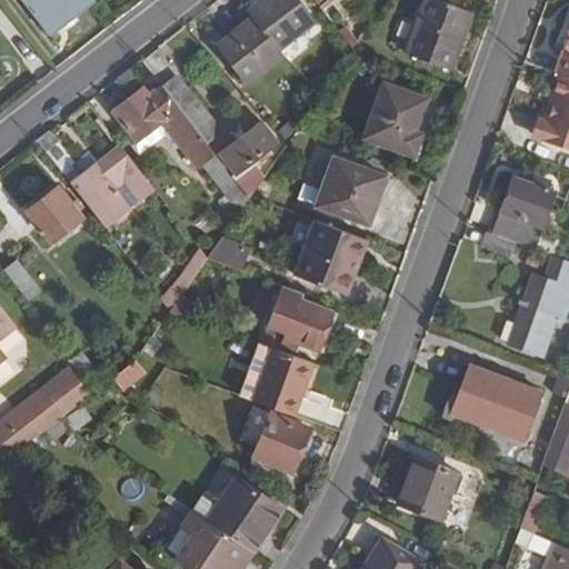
[(20,0),(48,35),(91,0),(20,0)]
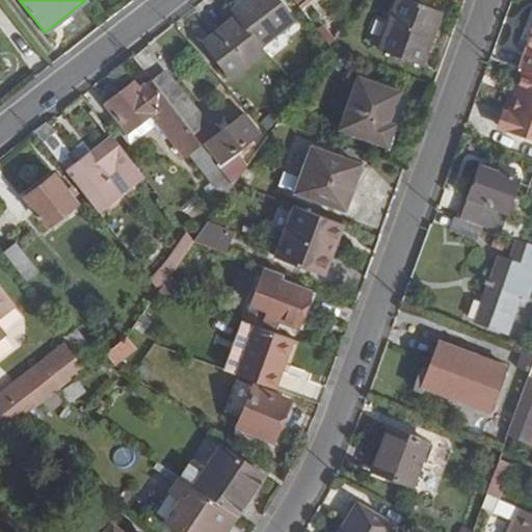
[(276,0),(242,0),(232,9),(236,15),(262,46),(294,21),(276,0)]
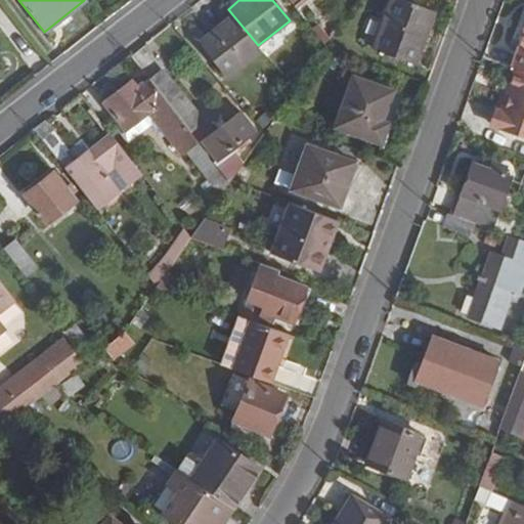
[(288,0),(295,8),(305,0),(288,0)]
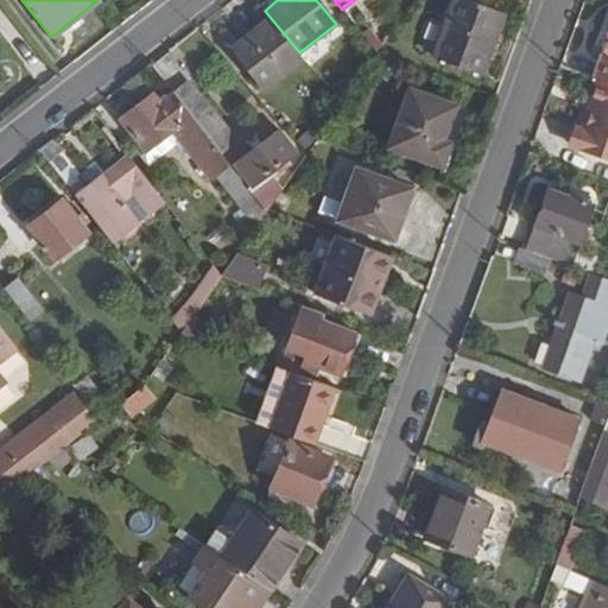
[(504,13),(464,0),(451,0),(431,57),(479,75),(504,13)]
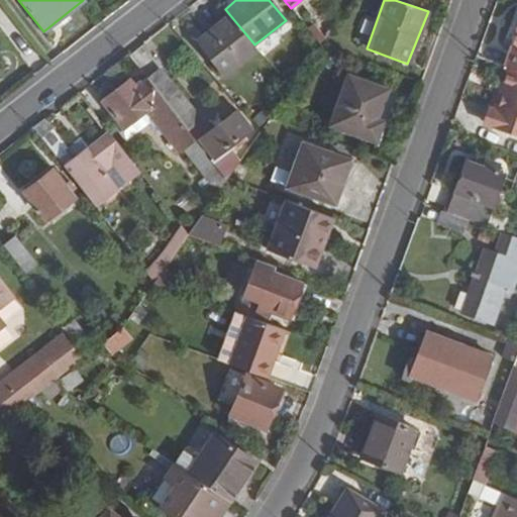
[(229,14),(197,40),(224,77),(256,53),(252,47),(254,44),(229,14)]
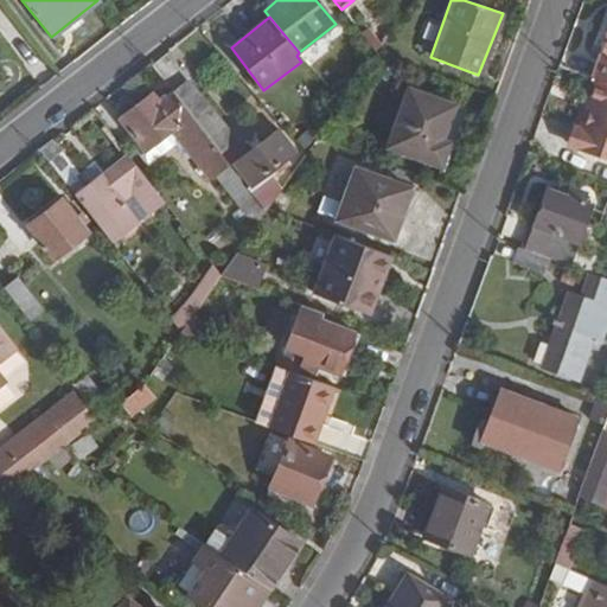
[(606,36),(592,76),(594,78),(598,80),(606,82),(606,36)]
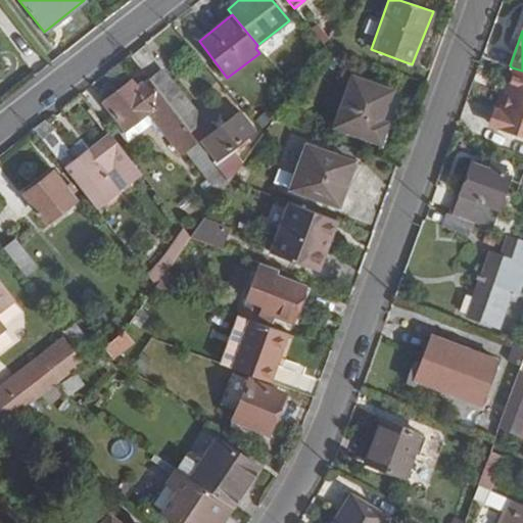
[(522,70),(515,68),(494,126),(519,134),(522,135),(522,70)]
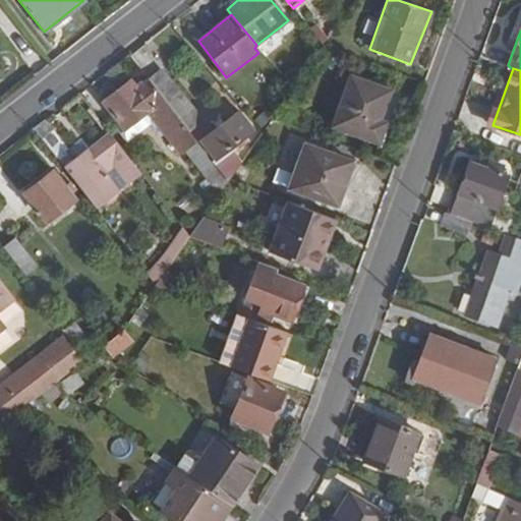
[(161,70),(149,80),(192,135),(203,127),(196,113),(161,70)]
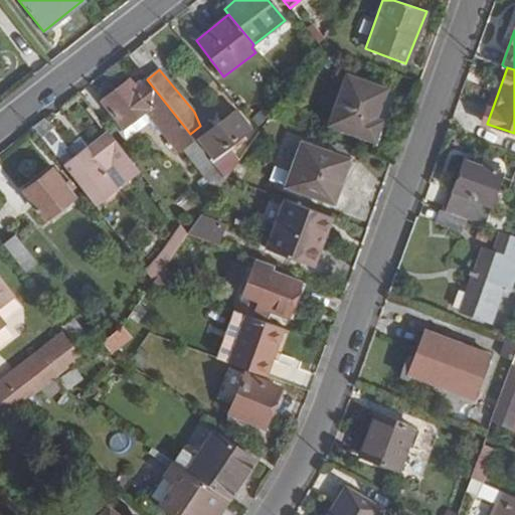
[(388,91),(346,74),(327,125),(370,140),(388,91)]
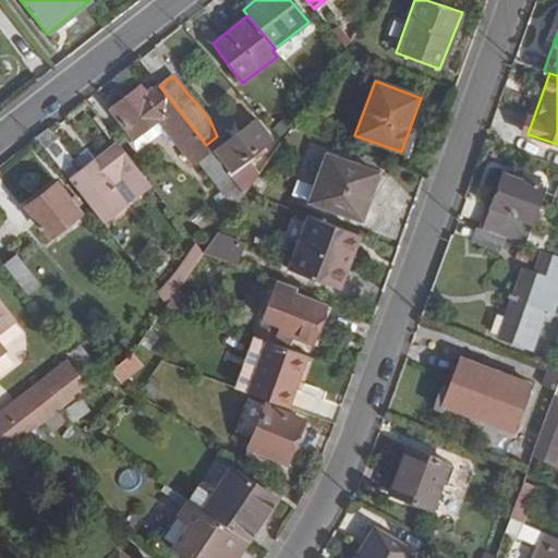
[(132,140),(158,119),(176,143),(194,166),(197,164),(233,210),(244,194),(235,182),(206,145),(159,86),(157,83),(145,92),(140,86),(108,109),(125,132),(132,140)]
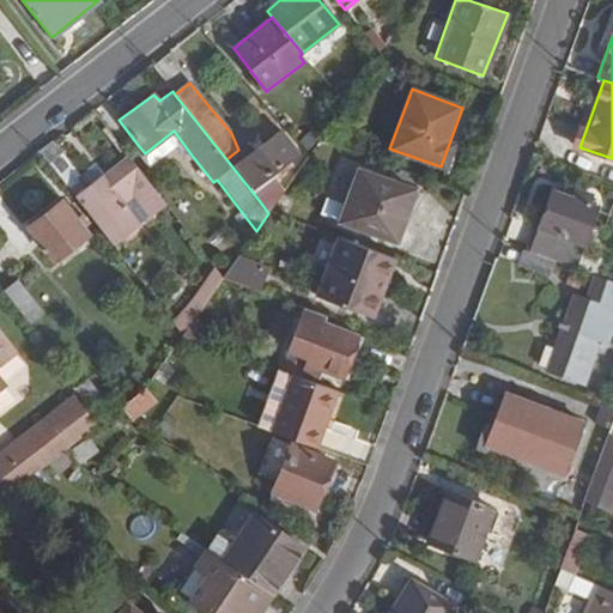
[(316,134),(309,123),(298,132),(307,141),(316,134)]
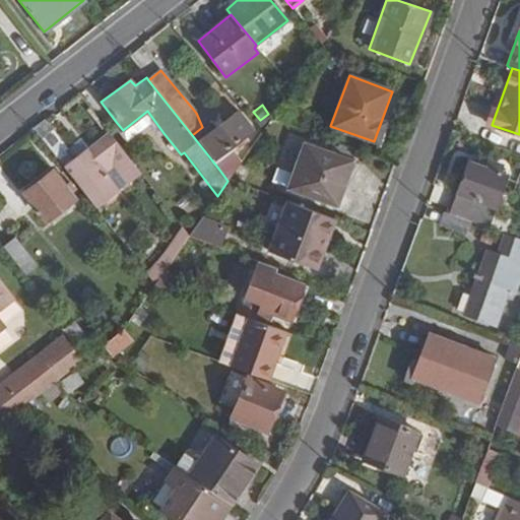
[(164,133),(147,111),(123,130),(117,123),(113,126),(126,142),(149,124),(158,136),(164,133)]
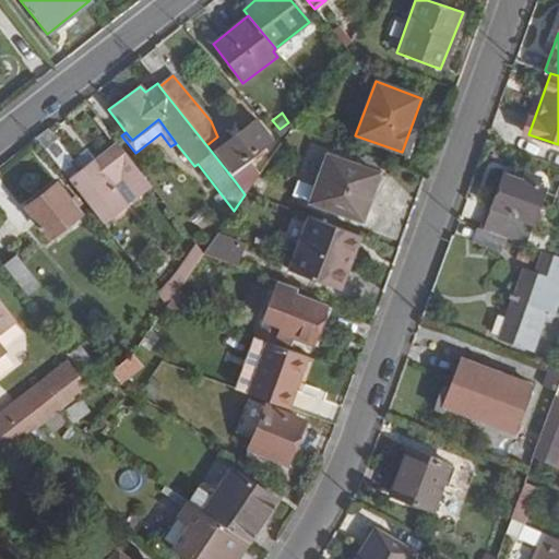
[(271,140),(256,119),(216,151),(232,170),(271,140)]
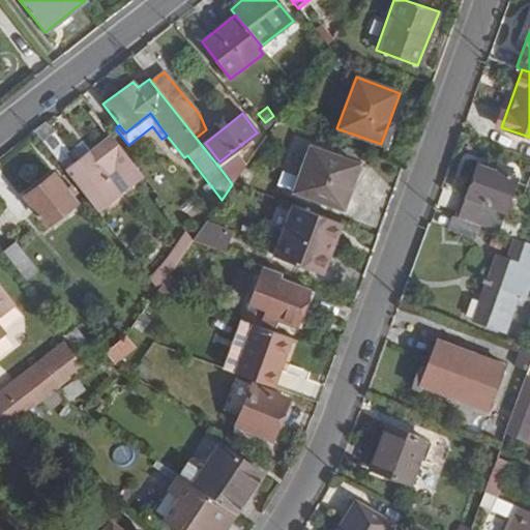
[(47,122),(34,131),(60,164),(71,154),(47,122)]
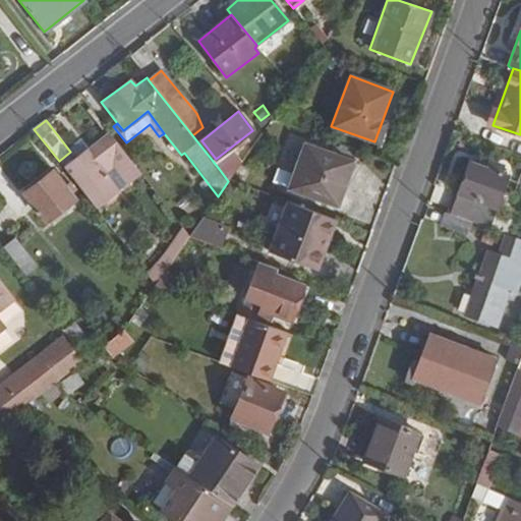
[(87,185),(101,204),(139,172),(110,134),(72,164),(88,184),(87,185)]
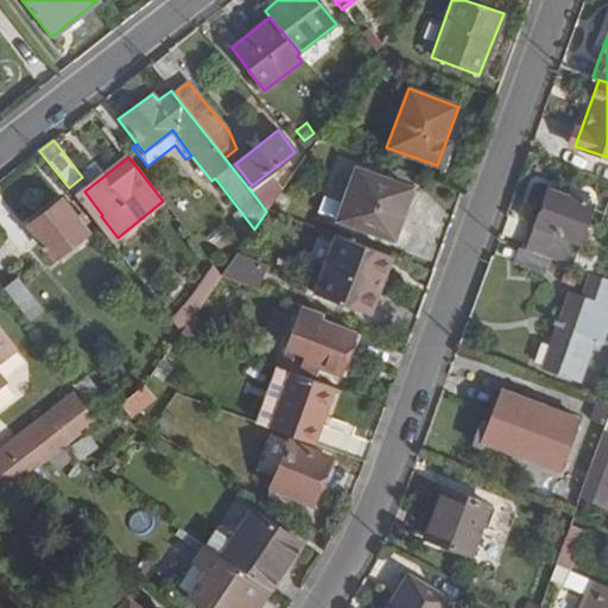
[(335,220),(392,240),(405,207),(401,206),(409,187),(354,168),(335,220)]
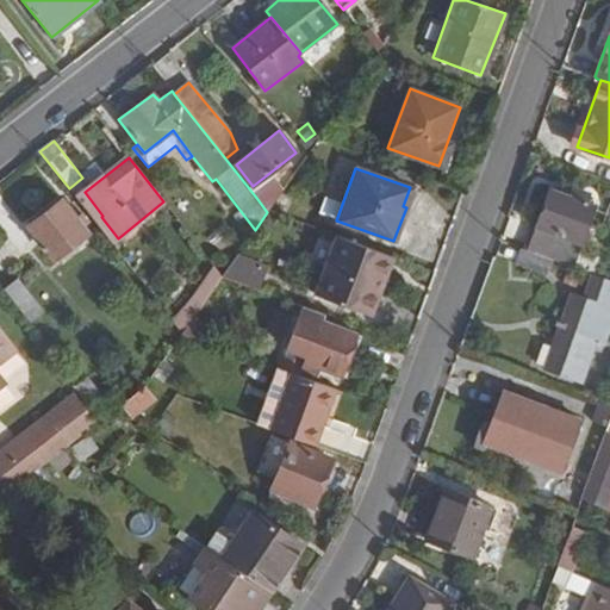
[(282,188),(272,181),(257,199),(267,212),(268,210),(282,188)]
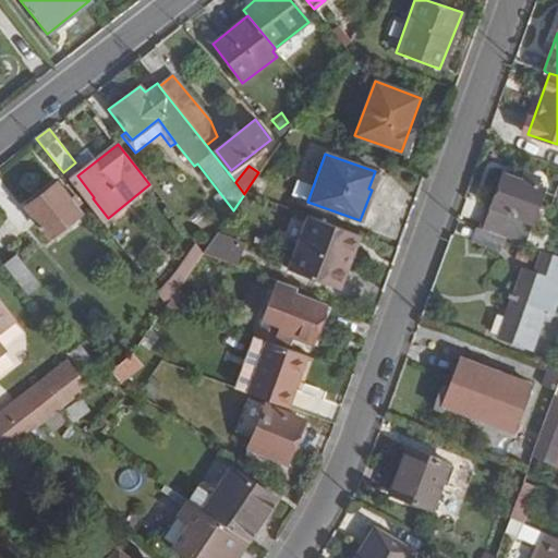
[(384,174),(375,171),(368,189),(372,190),(377,192),(384,174)]
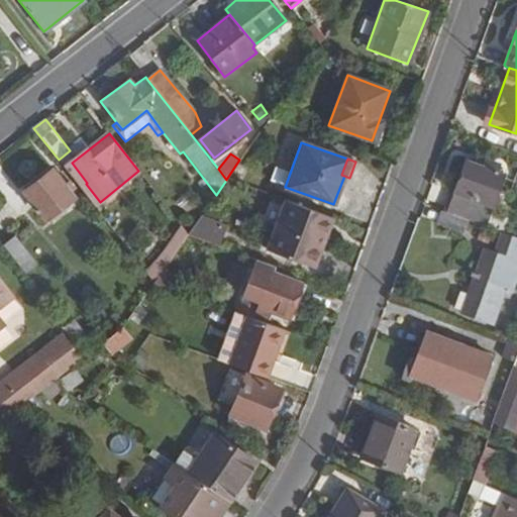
[(483,166),(466,160),(445,212),(469,220),(487,226),(506,173),(497,169),(498,165),(486,160),(483,166)]
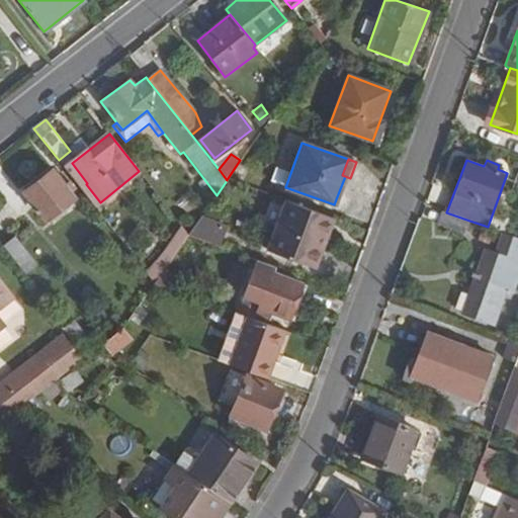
[(46,223),(76,197),(72,193),(65,184),(54,169),(22,191),(46,223)]
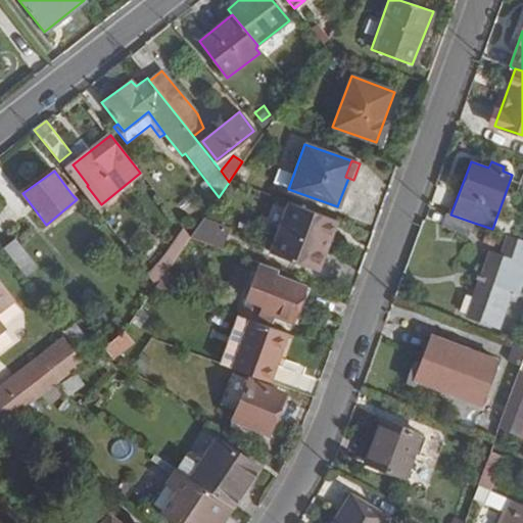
[(73,182),(65,186),(73,195),(79,190),(73,182)]
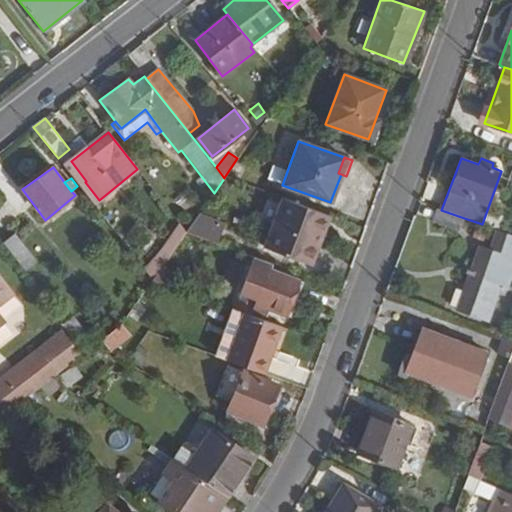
[(282,198),(264,247),(303,262),(312,241),(317,244),(322,230),(316,227),(321,213),(282,198)]
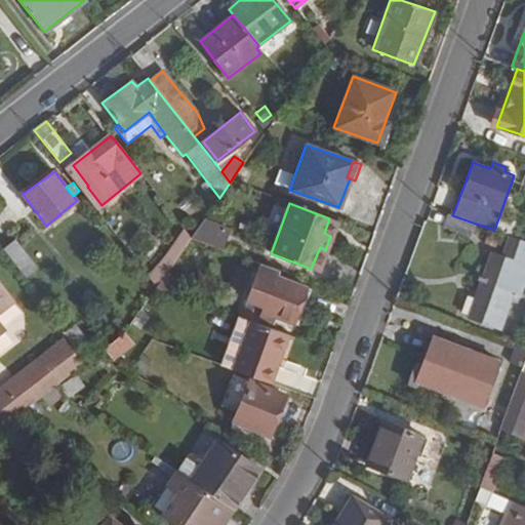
[(443,227),(471,237),(476,224),(452,215),(447,213),(443,227)]
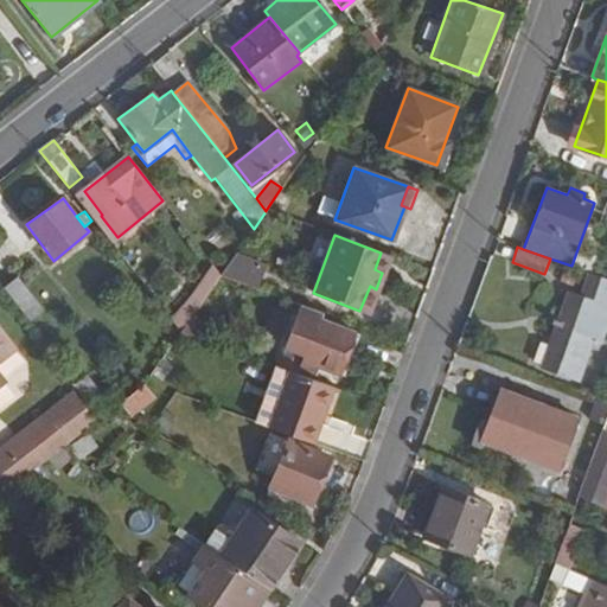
[(389,255),(381,253),(375,269),(382,273),(389,255)]
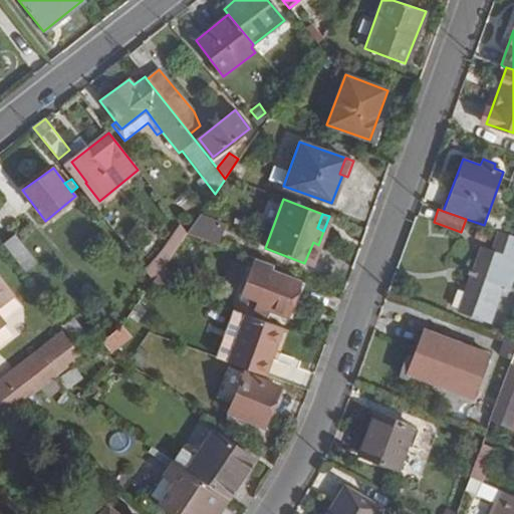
[(197,218),(187,233),(217,244),(223,228),(197,218)]
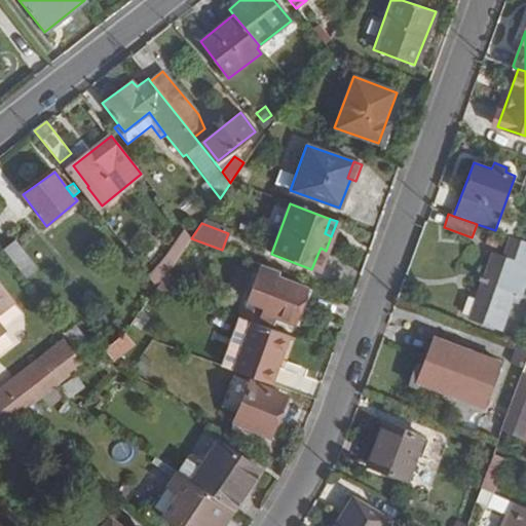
[(191,238),(183,227),(147,275),(156,288),(164,276),(191,238)]
